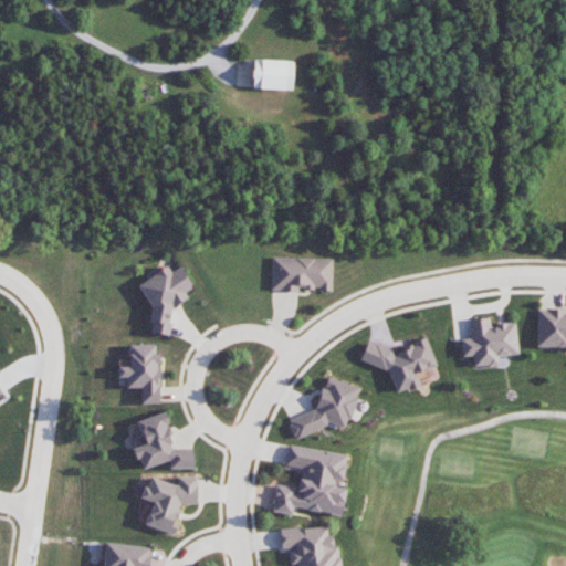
[(252,88),(292,90),(293,61),(253,60),(252,88)]
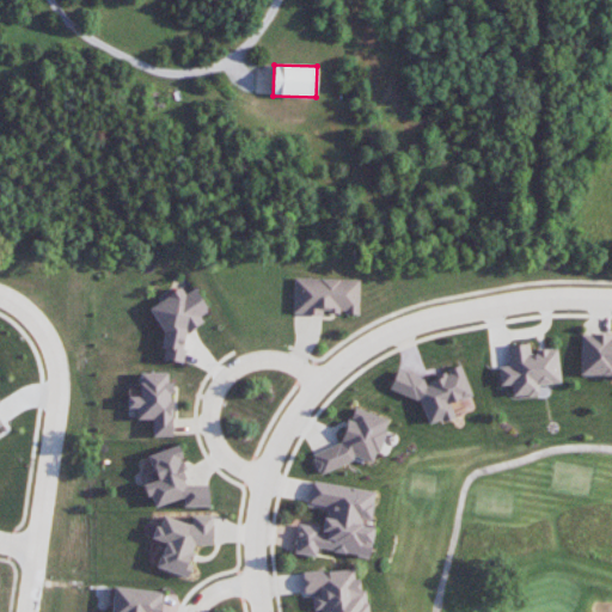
[(360,280),(294,279),(293,313),(359,314),(360,280)]
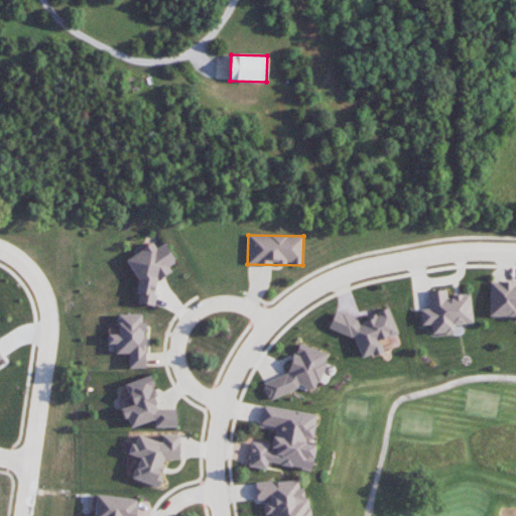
[(137,282),(136,291),(138,296),(137,303),(153,305),(157,280),(170,273),(172,258),(164,243),(155,248),(153,245),(125,258),(137,282)]
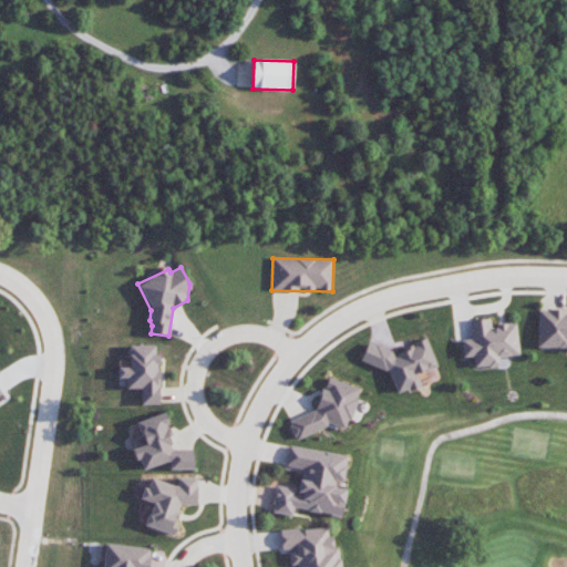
[(566,310),(566,311),(566,309),(537,309),(537,349),(566,349),(566,310)]
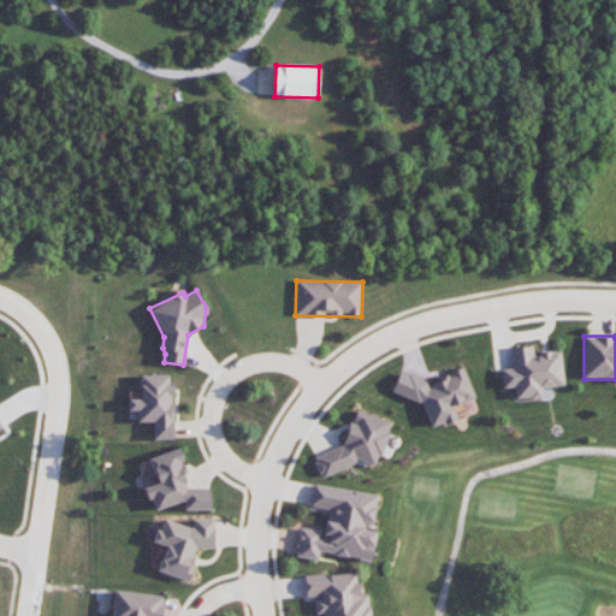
[(564,386),(561,351),(533,354),(532,345),(510,348),(511,369),(501,369),(502,389),(514,388),(515,400),(543,397),(542,388),(564,386)]
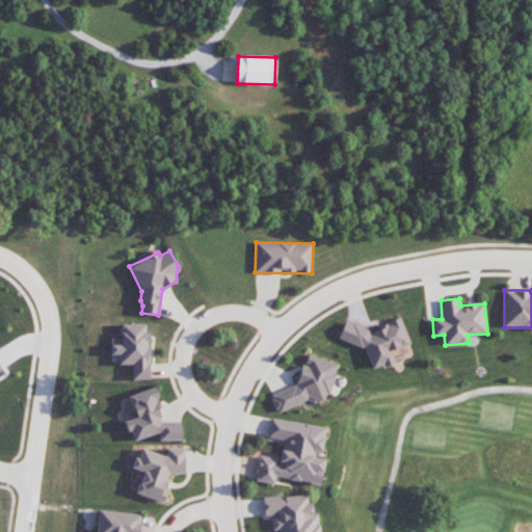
[(345,320),(337,337),(366,350),(371,369),(382,366),(386,367),(395,364),(391,350),(408,344),(401,318),(378,325),(371,340),(369,331),(345,320)]
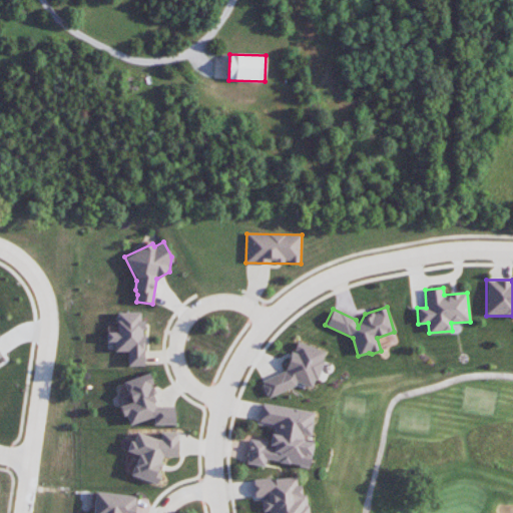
[(127,367),(144,366),(143,312),(117,313),(117,332),(106,333),(107,342),(114,342),(114,352),(127,352),(127,367)]
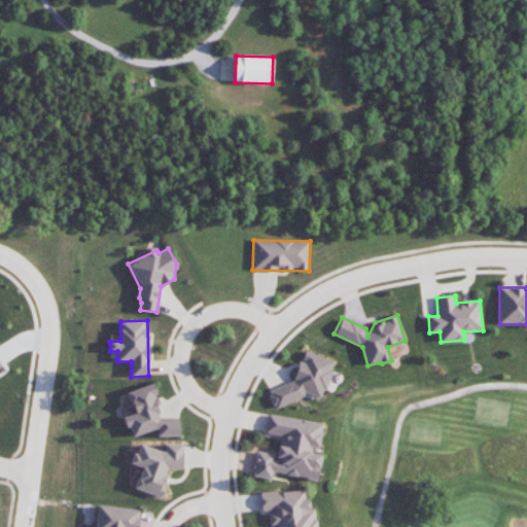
[(268,391),(275,408),(310,395),(322,399),(335,360),(303,350),(292,382),(268,391)]
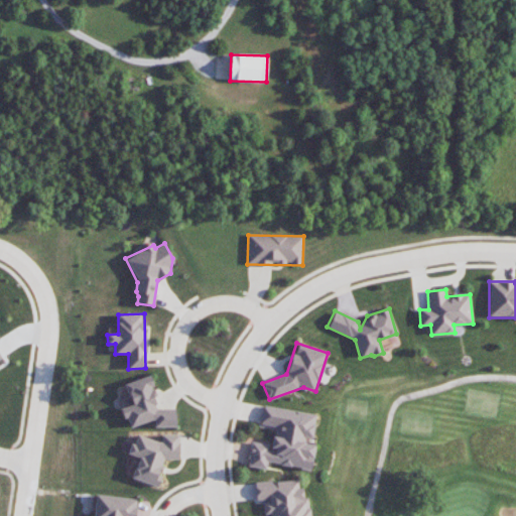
[(175,427),(175,408),(155,409),(155,391),(150,376),(125,383),(131,405),(122,407),(128,427),(130,426),(154,420),(154,427),(175,427)]
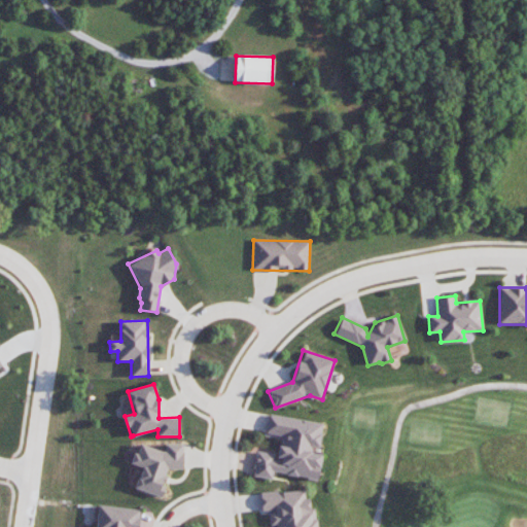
[(322,423),(269,415),(266,433),(280,435),(277,455),(256,452),(252,477),(272,480),(273,472),(317,480),(321,455),(311,453),(312,447),(319,448),(322,423)]
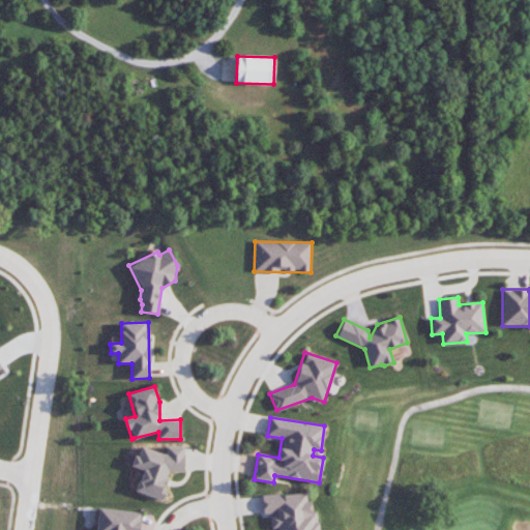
[(136,492),(163,500),(166,492),(166,487),(168,480),(168,472),(184,472),(184,446),(167,447),(165,453),(163,453),(140,445),(133,467),(142,470),(136,492)]
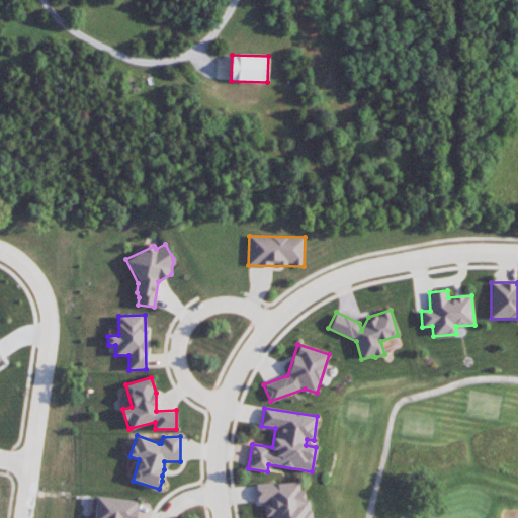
[(311,517),(310,500),(305,500),(304,489),(299,490),(299,482),(256,485),(257,504),(263,503),(264,517),(269,517),(311,517)]
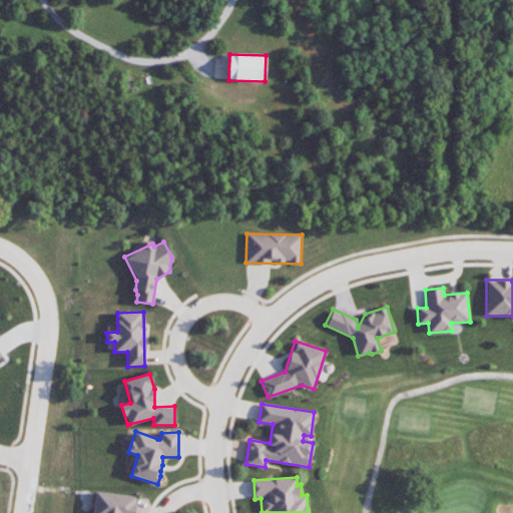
[(134,512),(136,496),(95,492),(92,512),(134,512)]
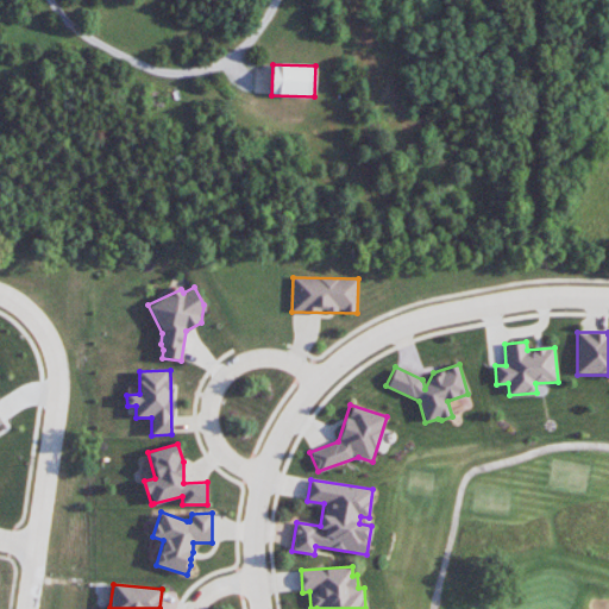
All buildings are outlined.
